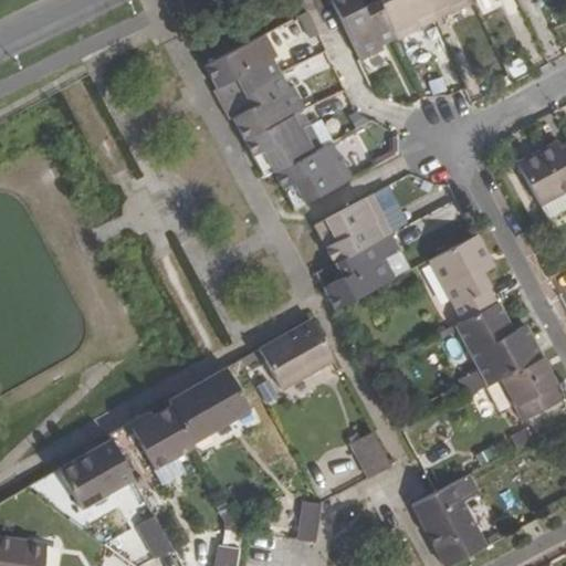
[(333,0),(362,59),(384,49),(381,43),(395,37),(397,41),(420,31),(420,29),(449,14),(450,16),(473,4),(471,0),(376,0),(377,0),(363,7),(359,0),(333,0)]
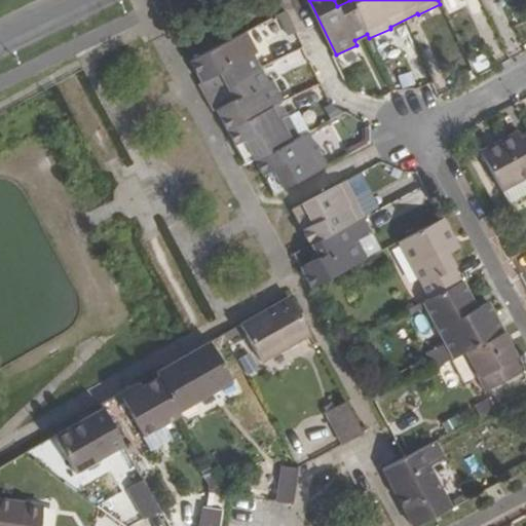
[(247,33),(191,62),(201,81),(221,73),(234,100),(216,109),(227,129),(234,144),(245,140),(255,159),(263,174),(273,168),(284,188),(327,163),(317,146),(315,147),(308,133),(299,136),(289,116),(287,117),(278,103),(282,101),(271,80),(271,79),(267,81),(252,54),(256,52),(247,33)]
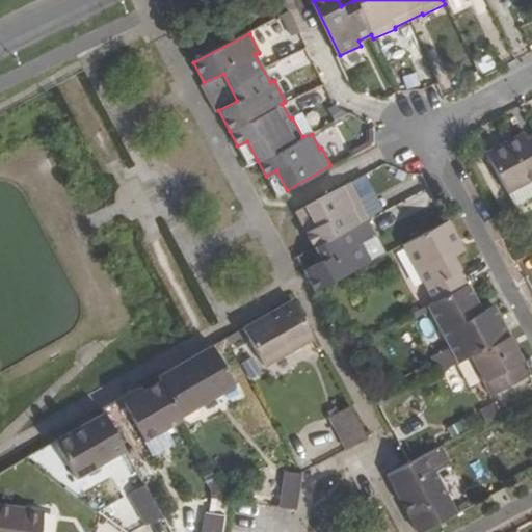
[(295,96),(285,76),(274,81),(285,102),(295,96)]
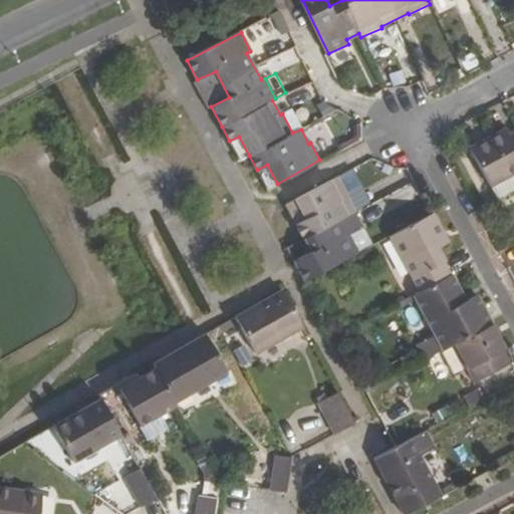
[(504,133),(470,152),(490,190),(513,176),(513,136),(507,140),(504,133)]
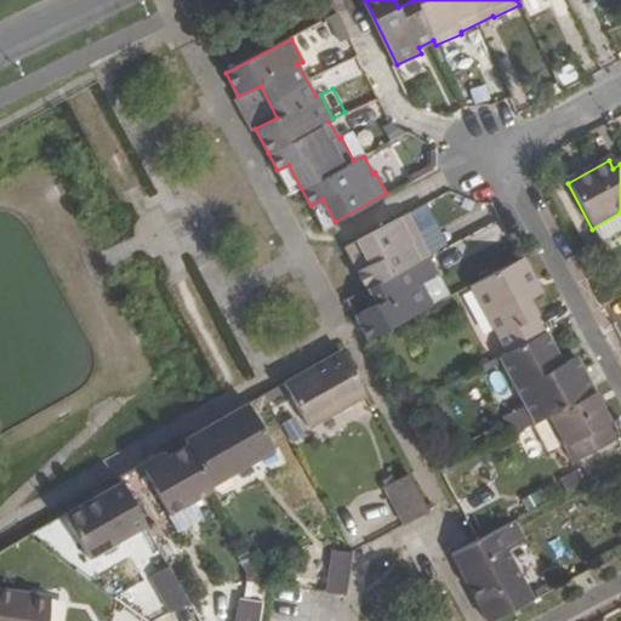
[(410,214),(422,237),(438,228),(426,205),(410,214)]
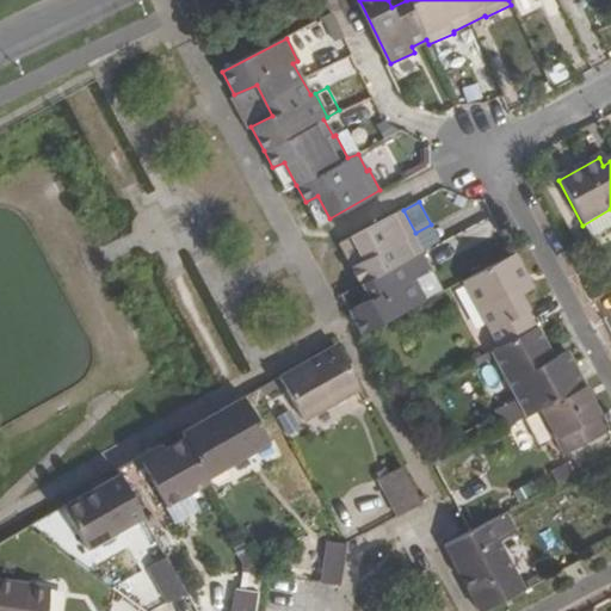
[(610,209),(582,226),(591,240),(610,229),(610,209)]
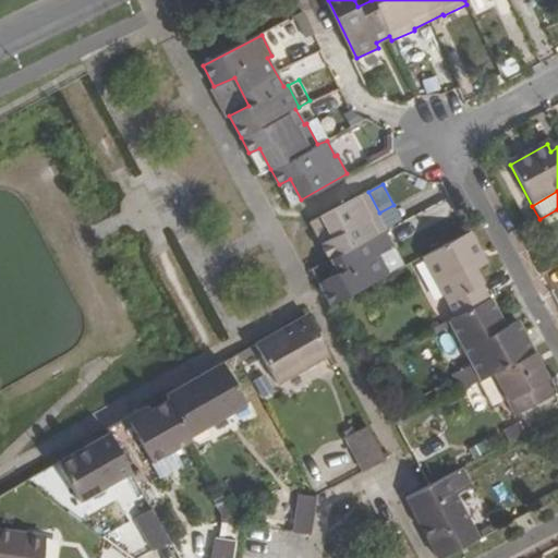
[(368,192),(322,217),(334,238),(323,244),(331,259),(339,274),(320,284),(332,308),(393,275),(380,251),(375,253),(368,239),(386,230),(377,214),(379,213),(368,192)]
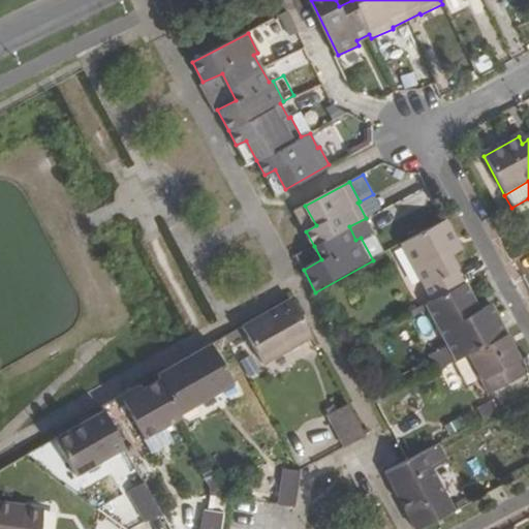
[(305,206),(296,211),(306,231),(316,225),(305,206)]
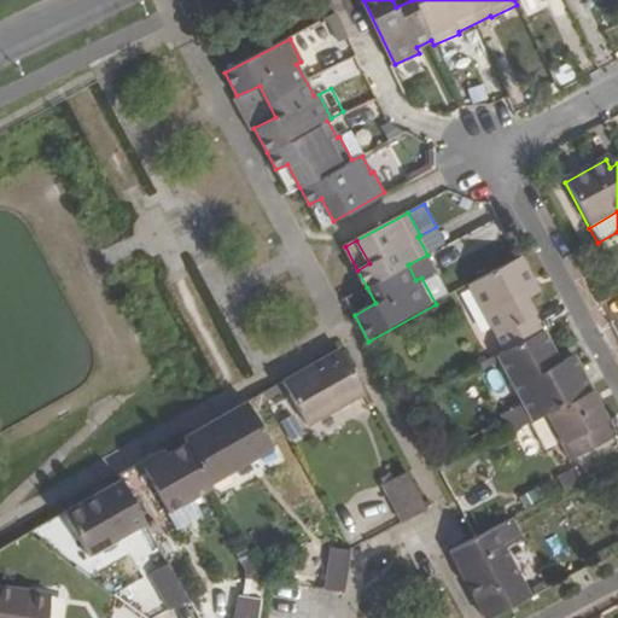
[(537,296),(517,258),(466,286),(503,355),(541,334),(524,304),(537,296)]
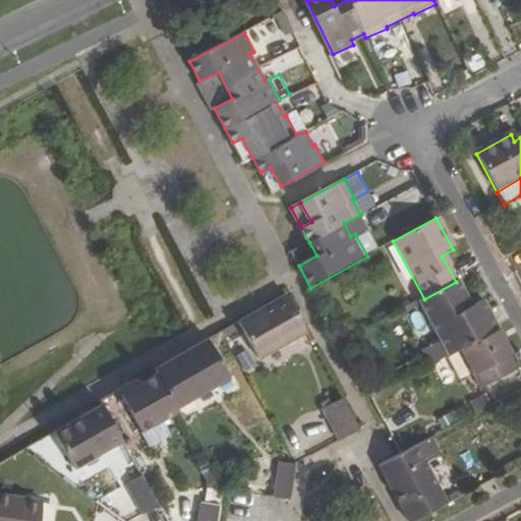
[(471,309),(456,282),(424,299),(418,302),(441,344),(422,354),(429,368),(449,358),(459,353),(498,332),(482,302),(471,309)]
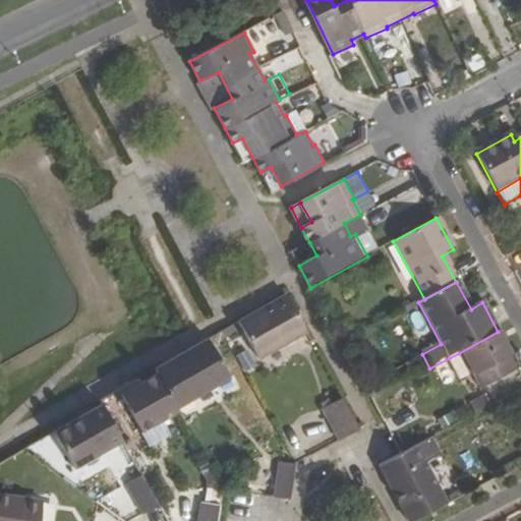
[(287,300),(238,327),(257,362),(306,336),(287,300)]
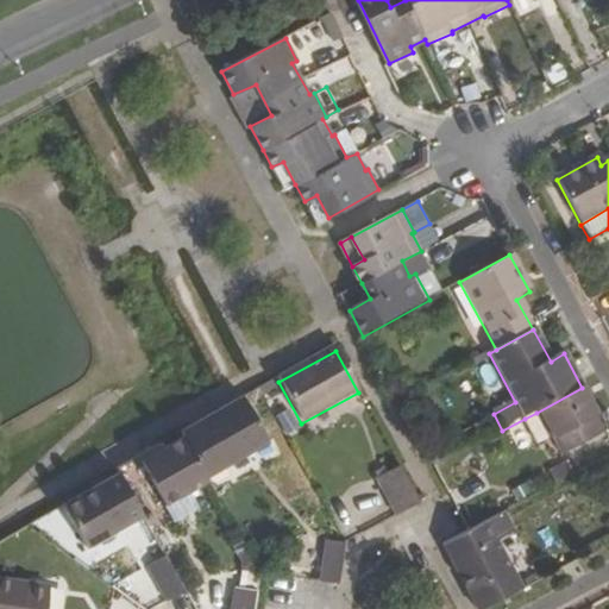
[(606,433),(582,388),(537,413),(560,457),(606,433)]
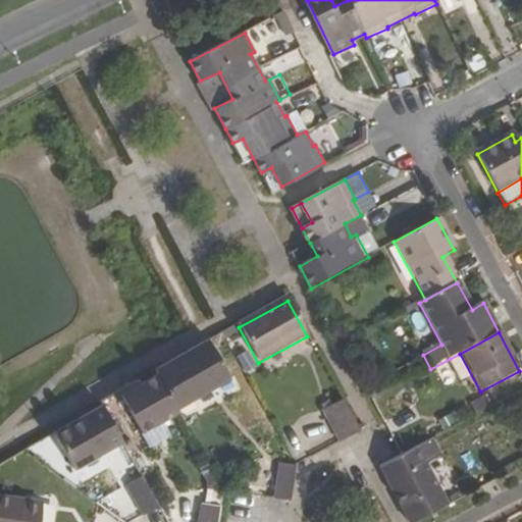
[(207,346),(153,375),(156,379),(175,413),(227,383),(207,346)]
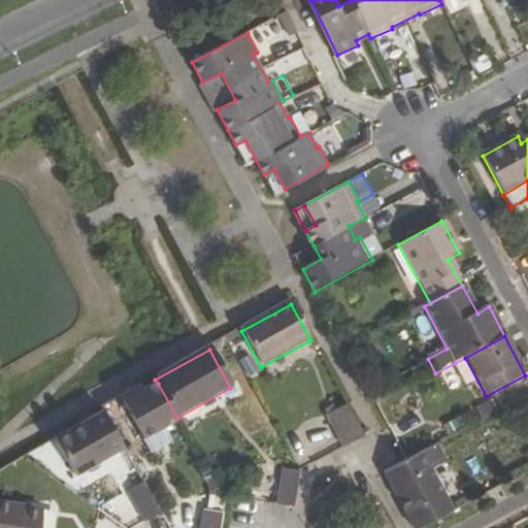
[(136,390),(118,401),(139,440),(157,430),(159,434),(180,423),(177,418),(158,384),(139,394),(136,390)]
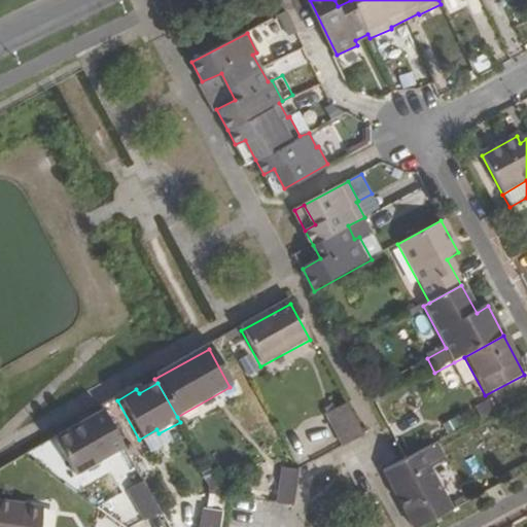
[(346,405),(327,415),(344,447),(363,436),(346,405)]
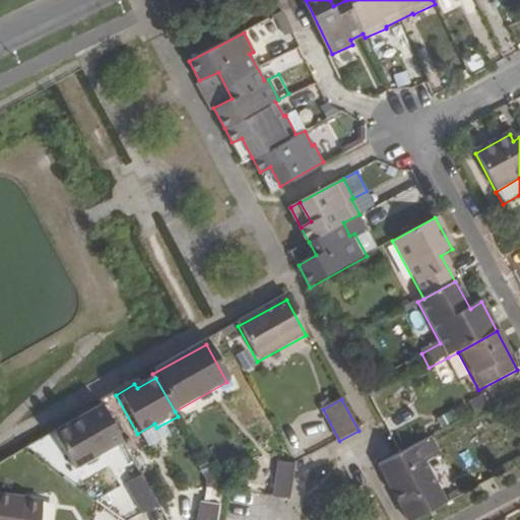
[(100,409),(52,437),(71,471),(120,444),(100,409)]
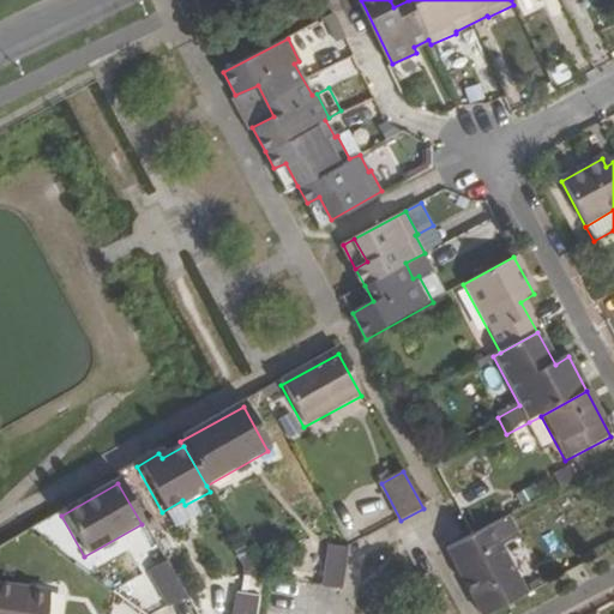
[(182,500),(162,512),(164,517),(185,505),(182,500)]
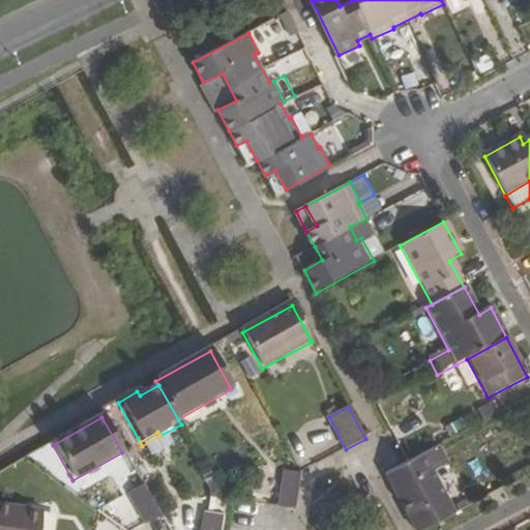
[(408,465),(384,477),(413,529),(430,529),(453,518),(420,458),(408,465)]
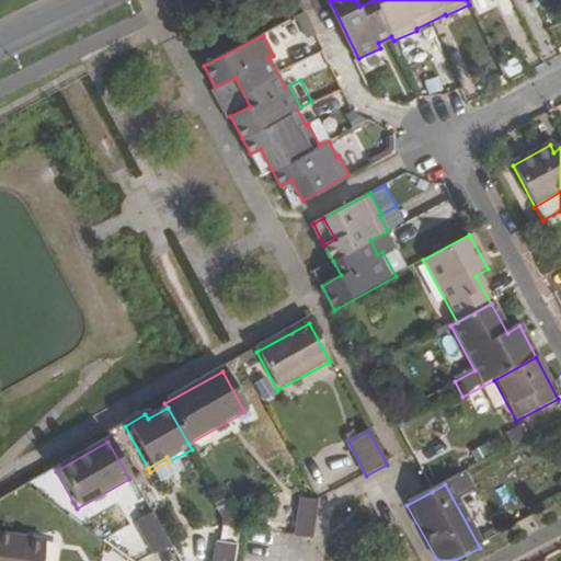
[(300,502),(295,539),(311,541),(317,504),(300,502)]
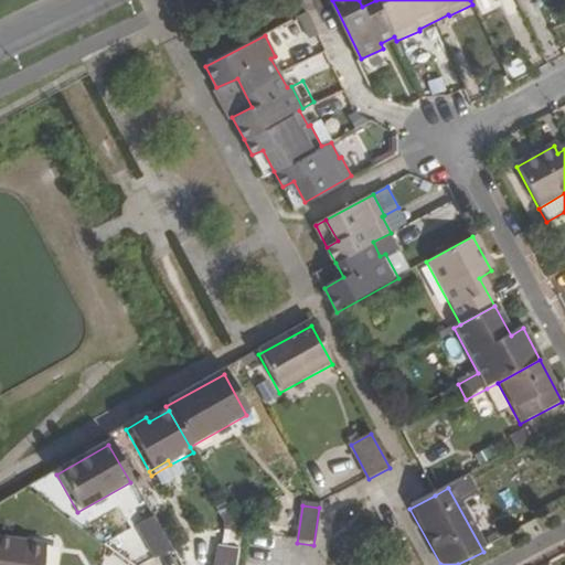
[(152,521),(136,531),(153,564),(171,554),(152,521)]
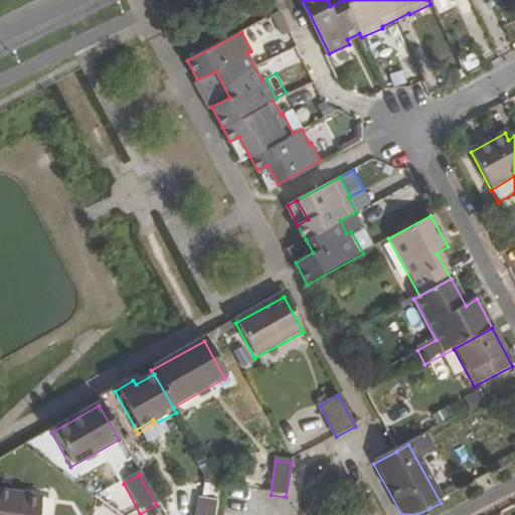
[(18,501),(0,498),(0,514),(35,514),(36,512),(17,509),(18,501)]
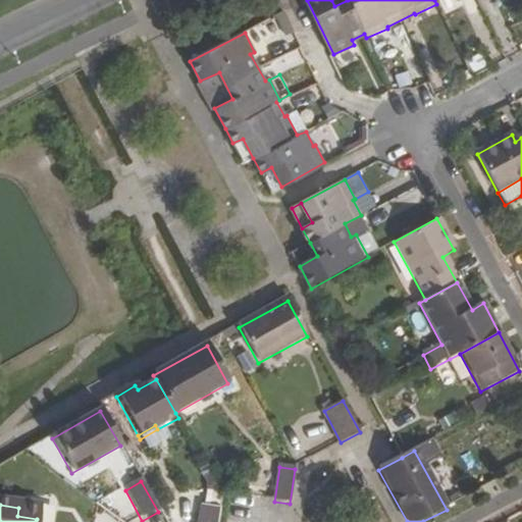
[(38,510),(18,508),(17,516),(37,519),(38,510)]
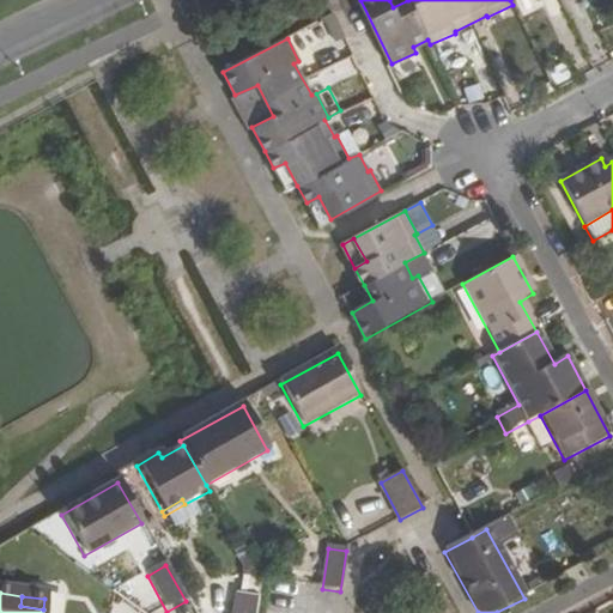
[(255,612),(259,600),(237,596),(234,612),(255,612)]
